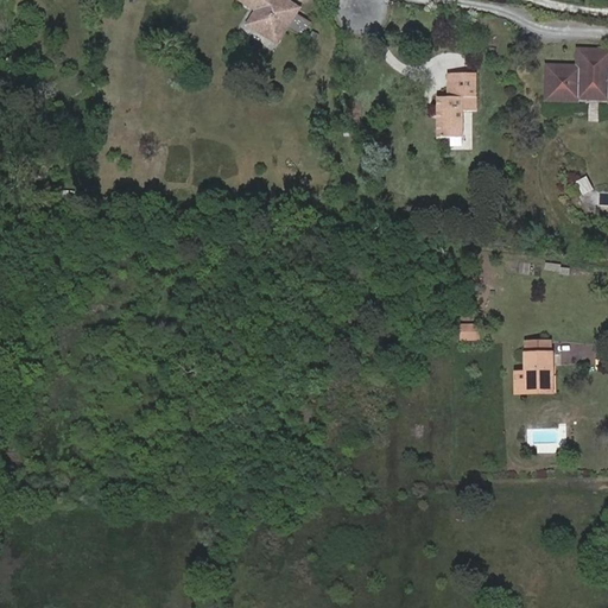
[(263,7),(252,0),(245,0),(261,10),(263,7)]
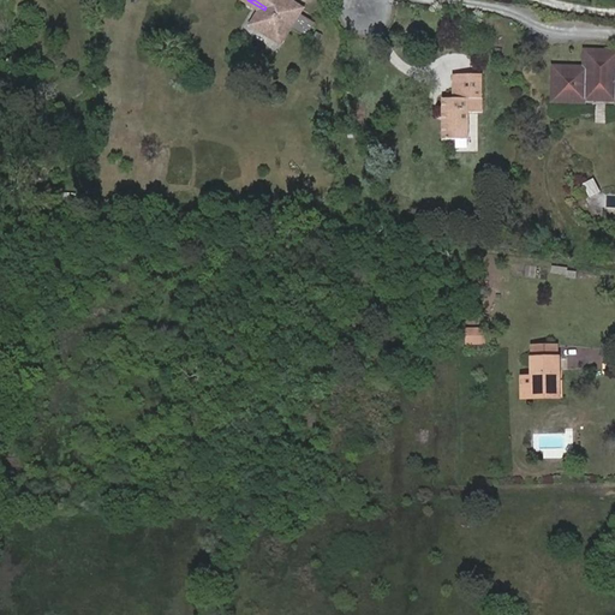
[(315,22),(300,11),(284,0),(255,0),(266,7),(264,10),(256,23),(282,40),(291,25),(306,35),(315,22)]
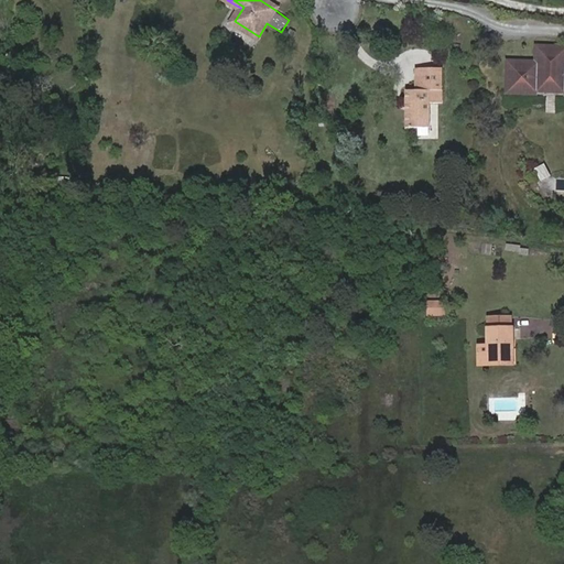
[(278,7),(267,0),(260,0),(275,10),(278,7)]
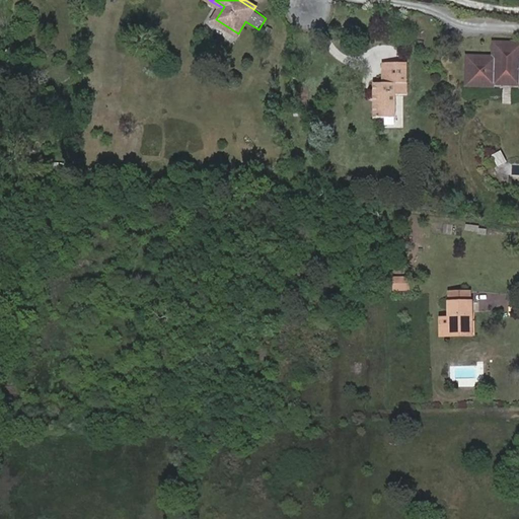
[(494,83),(494,74),(518,74),(518,80),(518,84),(518,83),(518,43),(495,43),(494,55),(494,57),(467,56),(467,83),(494,83)]
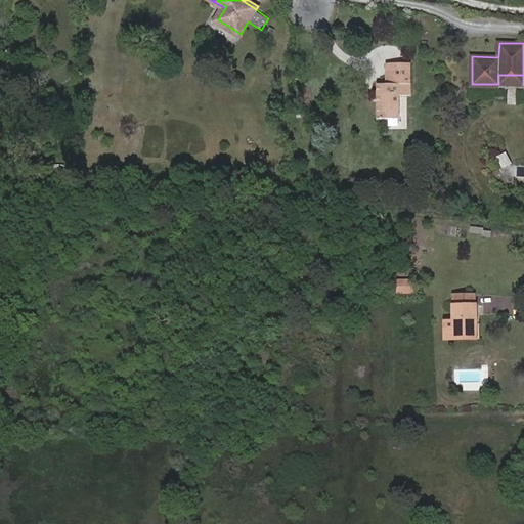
[(523,84),(523,85),(523,81),(523,75),(498,75),(498,84),(472,84),(472,56),(498,57),(498,55),(470,54),(470,85),(500,86),(500,82),(522,83),(522,87),(523,86),(523,84)]
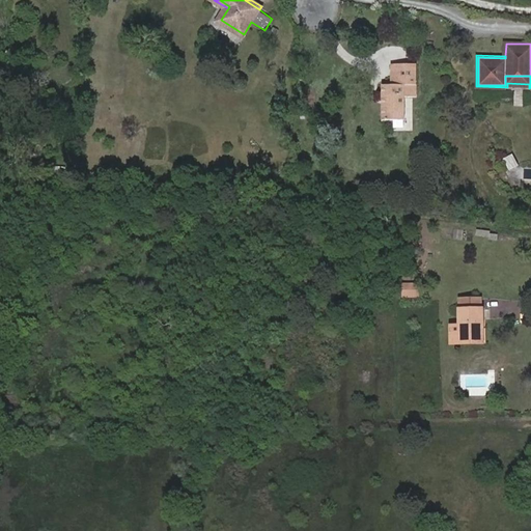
[(403,120),(403,96),(416,96),(416,64),(391,64),(391,85),(382,84),(382,99),(384,99),(385,99),(385,105),(382,105),(382,119),(403,120)]
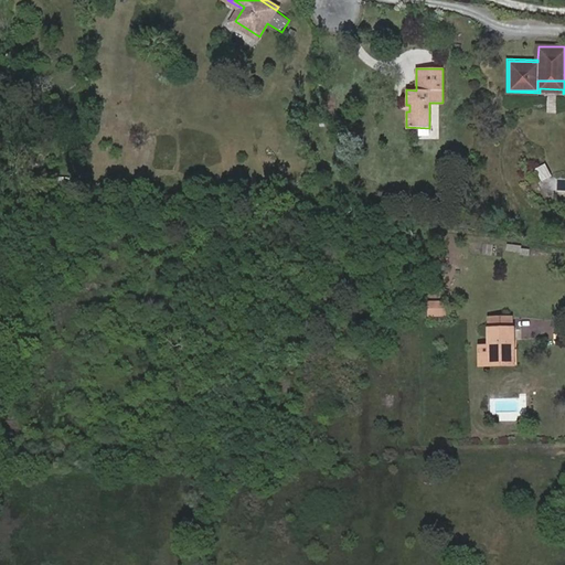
[(429,299),(428,313),(445,315),(446,300),(429,299)]
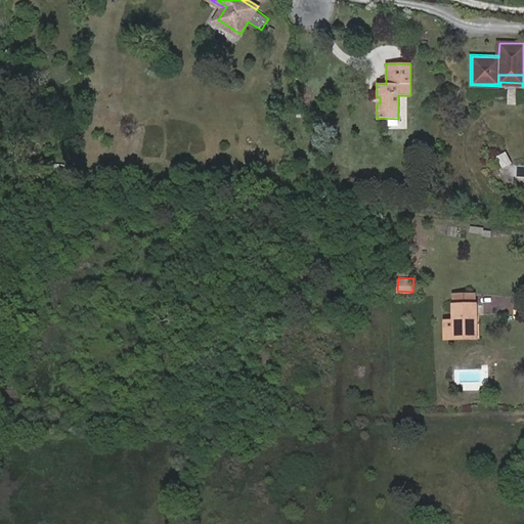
[(475,304),(475,294),(453,294),(453,304),(475,304)]
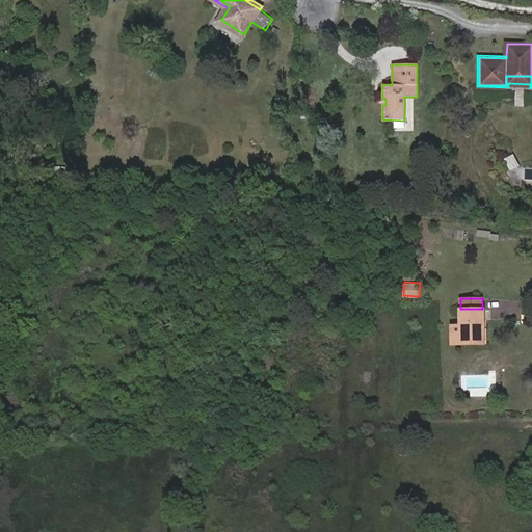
[(483,340),(482,309),(460,309),(461,341),(483,340)]
